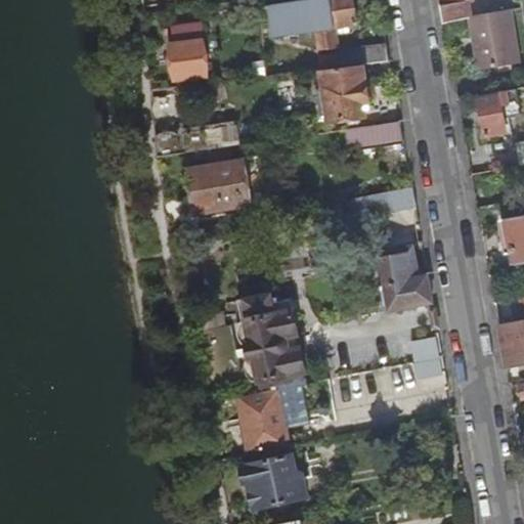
[(271,8),(275,27),(311,23),(312,29),(318,28),(321,46),(347,42),(344,25),(359,23),(355,0),(295,0),(270,4),(271,7),(271,8)]
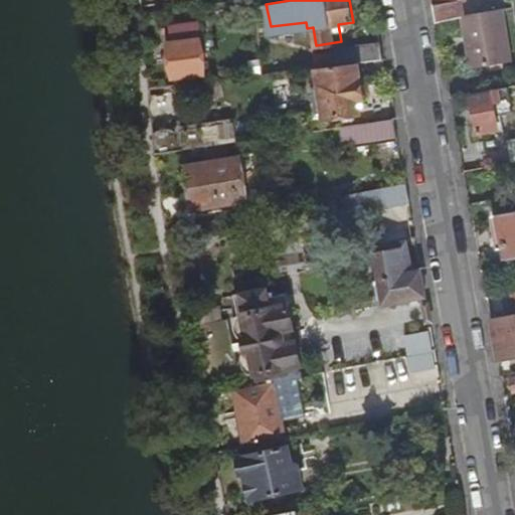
[(434,0),(438,19),(462,15),(464,15),(461,1),(465,0),(434,0)]
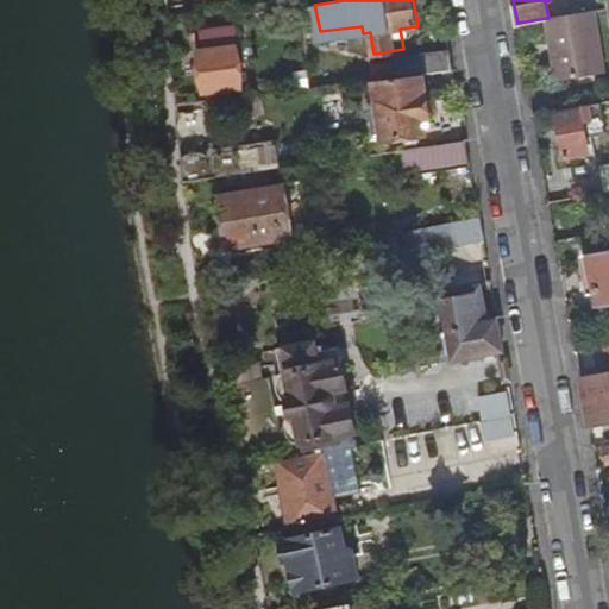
[(546,18),(558,80),(606,71),(595,10),(548,18),(546,18)]
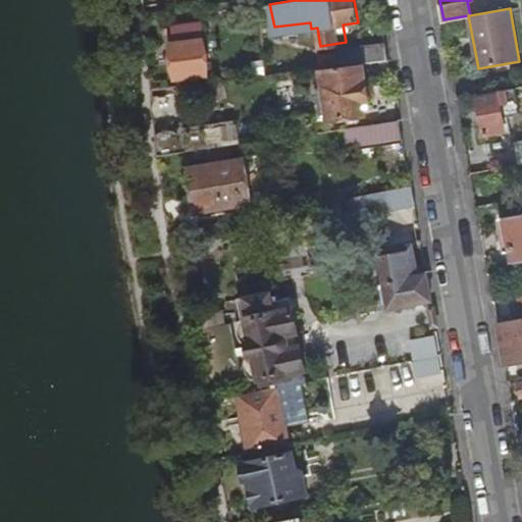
[(171,44),(176,77),(208,74),(202,23),(173,27),(175,43),(171,44)]
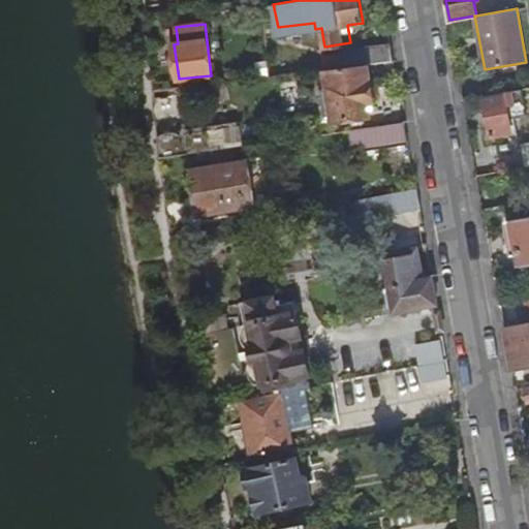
[(347,49),(344,56),(327,58),(328,69),(368,64),(395,61),(392,43),(347,49)]
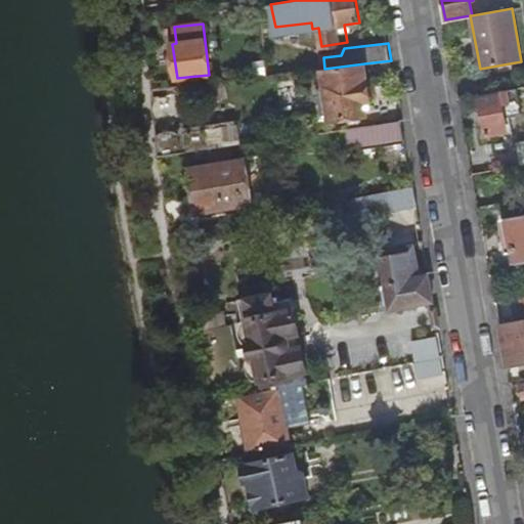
[(326,88),(331,119),(365,114),(363,100),(369,99),(364,63),(324,69),(326,88)]
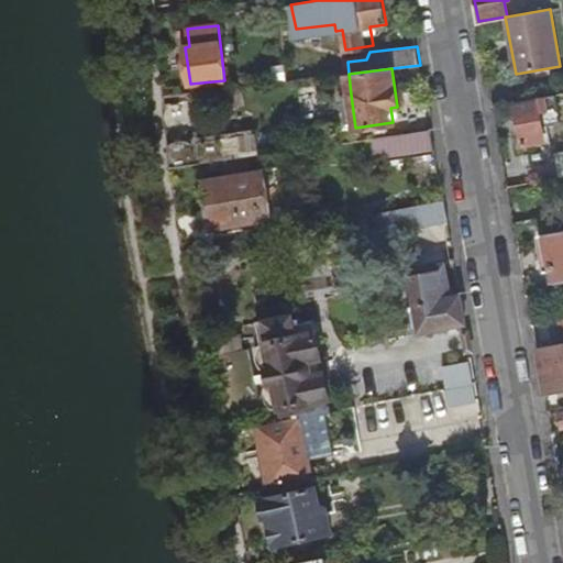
[(342,96),(346,129),(355,128),(351,95),(342,96)]
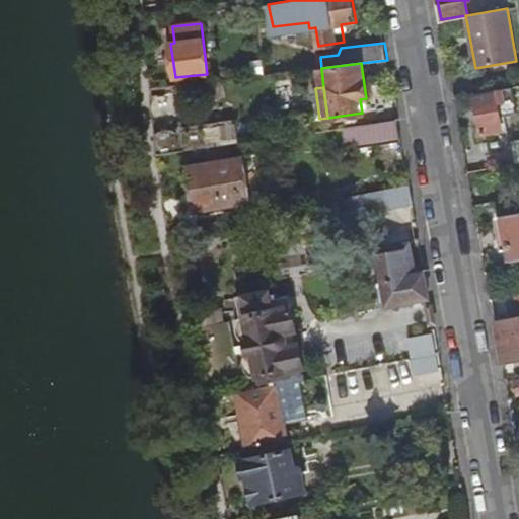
[(475,94),(483,135),(504,131),(500,112),(517,108),(513,88),(475,94)]
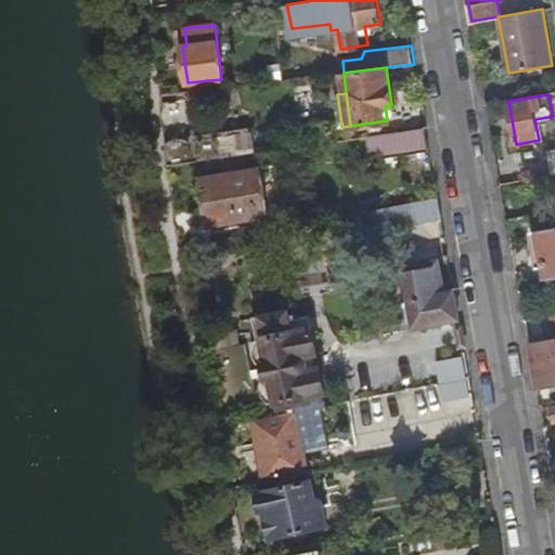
[(366,138),(370,159),(429,152),(425,129),(366,138)]
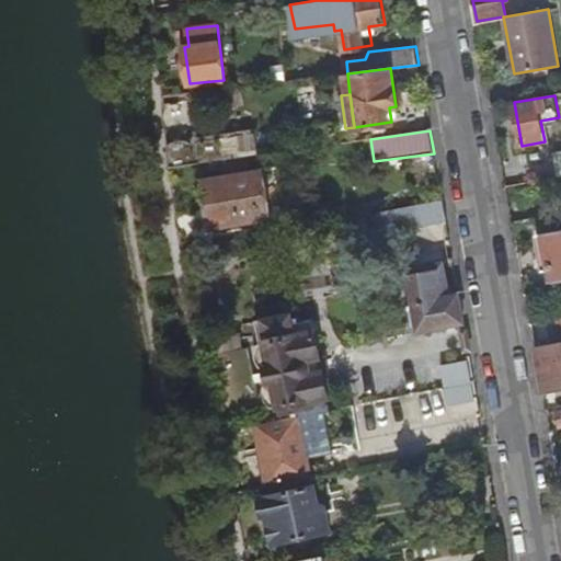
[(198,140),(202,162),(203,162),(227,159),(230,159),(227,137),(198,140)]
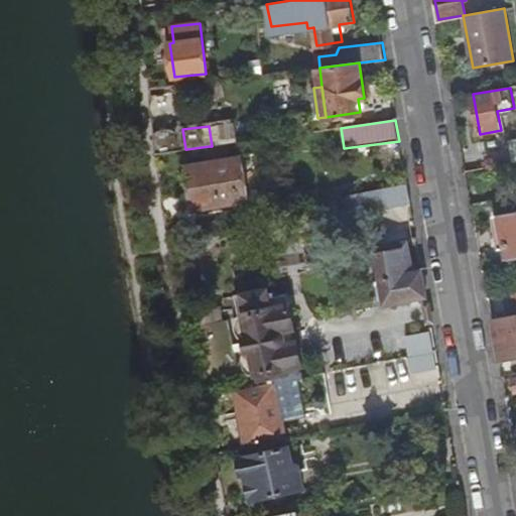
[(173,128),(159,130),(155,133),(157,153),(180,150),(177,129),(173,128)]
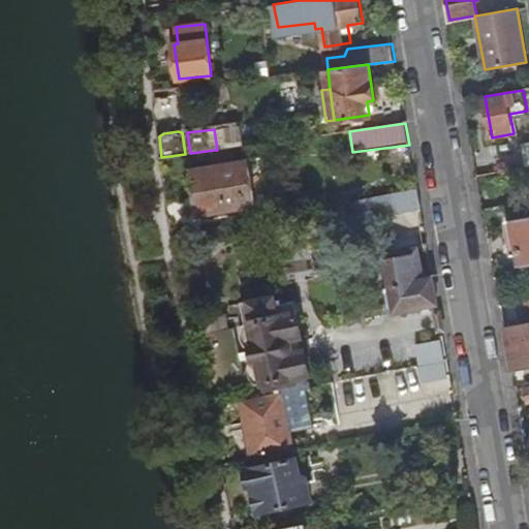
[(214,150),(215,156),(234,152),(232,147),(217,150),(214,150)]
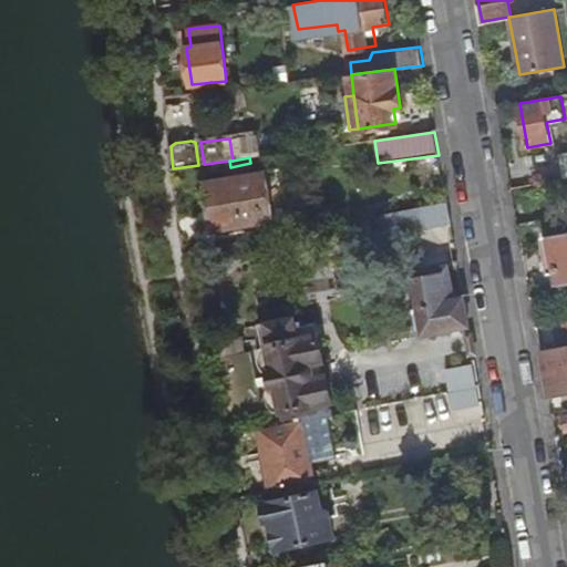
[(205,164),(210,202),(213,209),(216,230),(274,220),(265,177),(265,172),(253,173),(250,163),(230,167),(229,161),(205,164)]
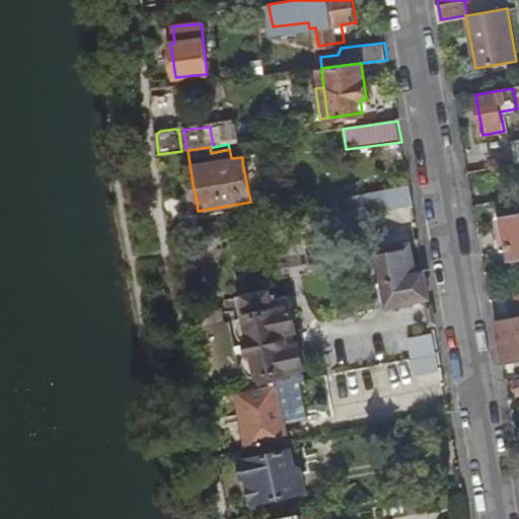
[(242,162),(250,202),(265,199),(257,159),(242,162)]
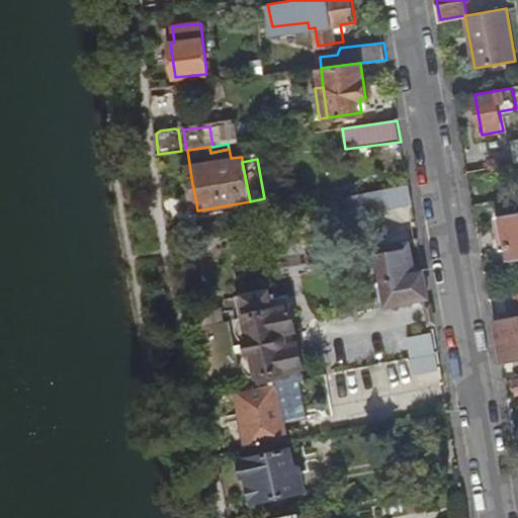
[(370,192),(374,209),(412,203),(408,185),(370,192)]
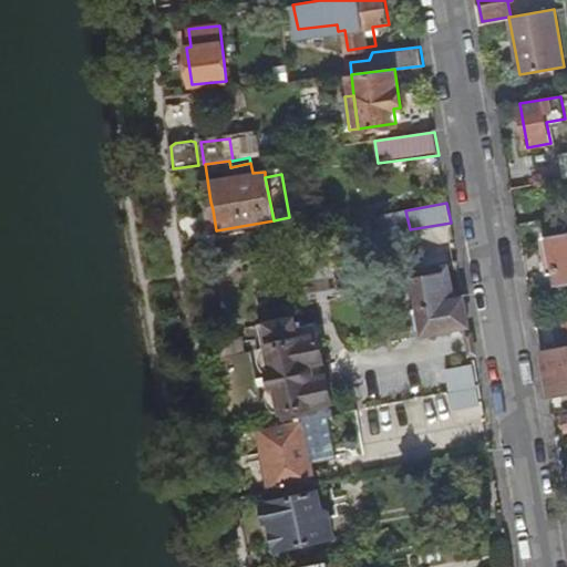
[(519,227),(522,244),(545,240),(552,239),(547,223),(519,227)]
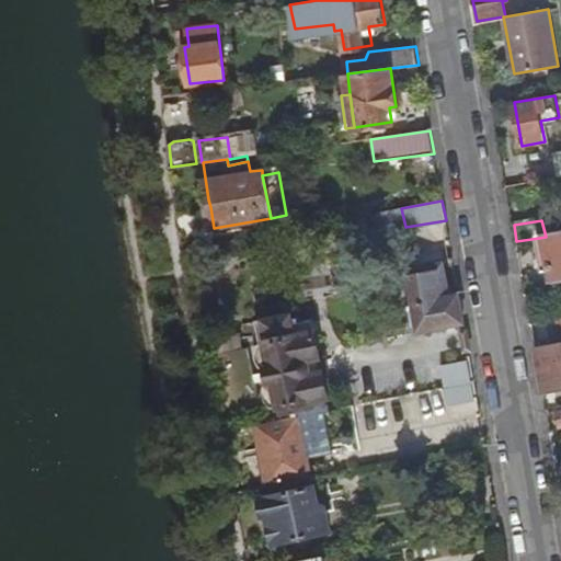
[(539,238),(546,273),(557,271),(559,283),(560,282),(560,232),(546,237),(539,238)]
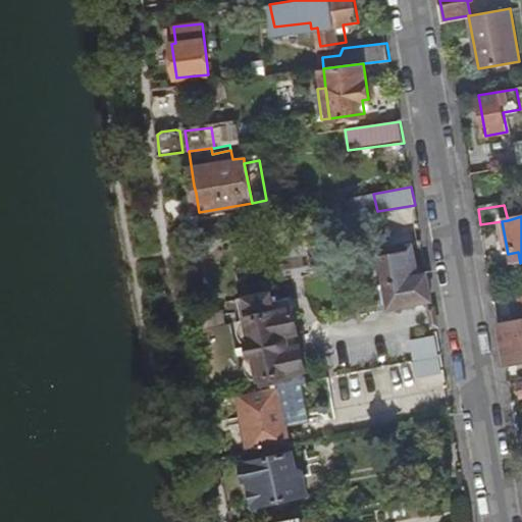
[(379,255),(389,308),(431,300),(427,274),(419,275),(413,245),(395,248),(395,252),(379,255)]
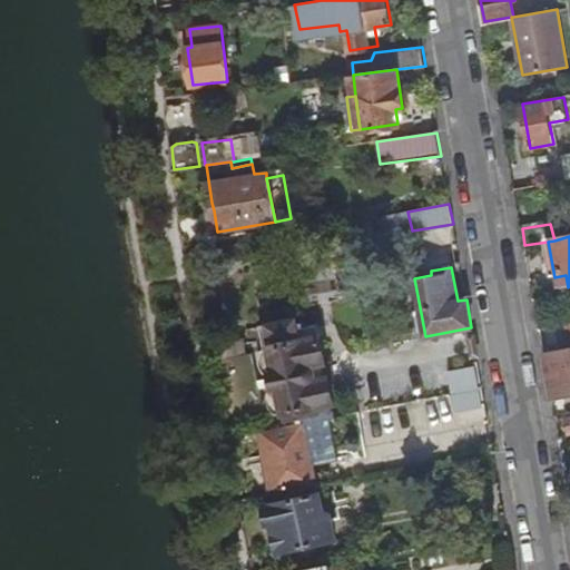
[(262,370),(264,372),(265,374),(266,375),(271,377),(273,389),(271,394),(269,396),(268,402),(268,404),(271,411),(274,415),(275,416),(310,410),(312,416),(320,414),(318,408),(332,404),(316,327),(305,330),(304,324),(296,325),(296,321),(261,327),(265,350),(262,355),(261,360),(261,364),(262,370)]
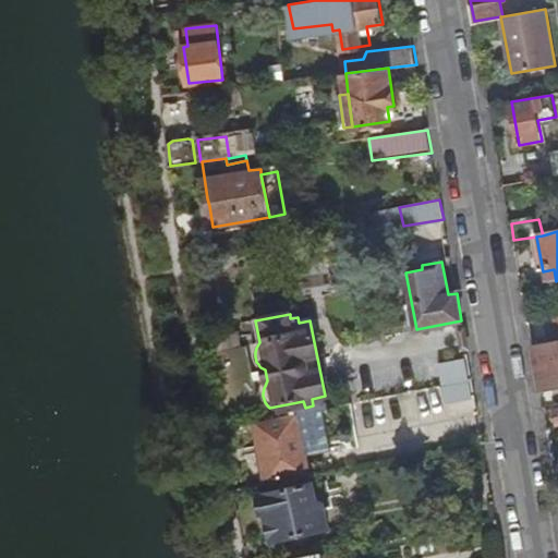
[(557,341),(532,347),(540,391),(557,387),(557,341)]
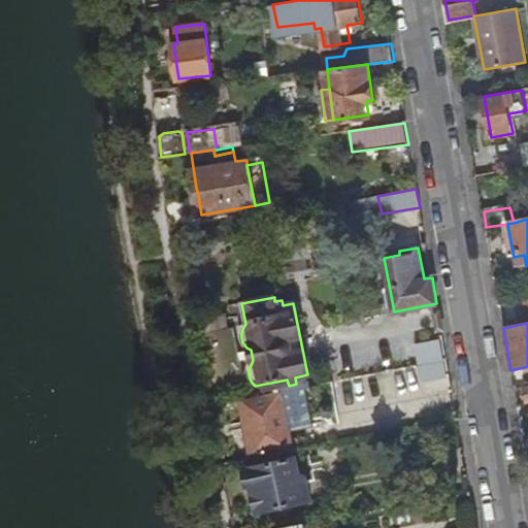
[(420,365),(423,382),(450,376),(447,360),(420,365)]
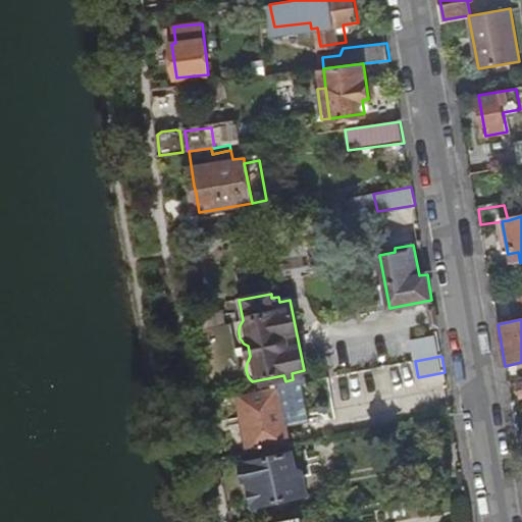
[(304,383),(279,388),(285,423),(311,418),(304,383)]
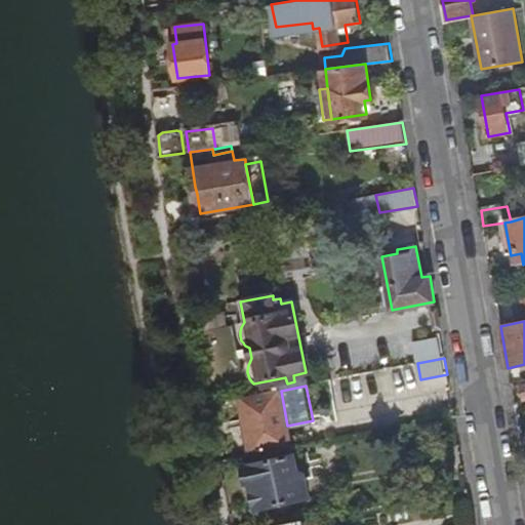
[(242,397),(253,454),(292,446),(287,426),(281,391),(242,397)]
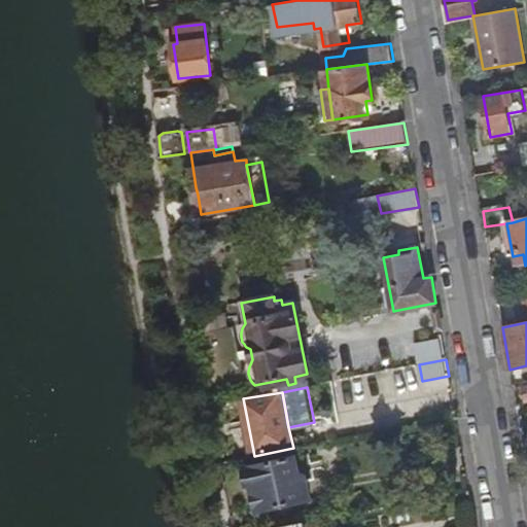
[(249,467),(249,469),(247,470),(250,485),(252,485),(257,510),(311,498),(308,481),(315,479),(309,454),(249,467)]
